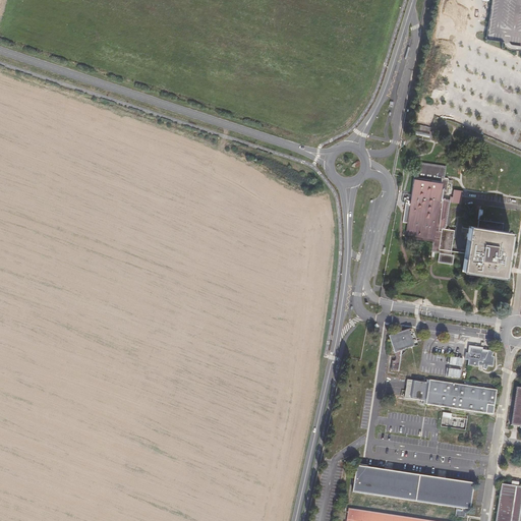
[(439,263),(453,264),(454,254),(452,254),(454,230),(447,229),(449,203),(462,204),(463,190),(452,189),(453,179),(445,178),(446,165),(415,163),(412,206),(405,206),(404,222),(407,223),(406,238),(432,240),(431,251),(440,252),(439,263)]
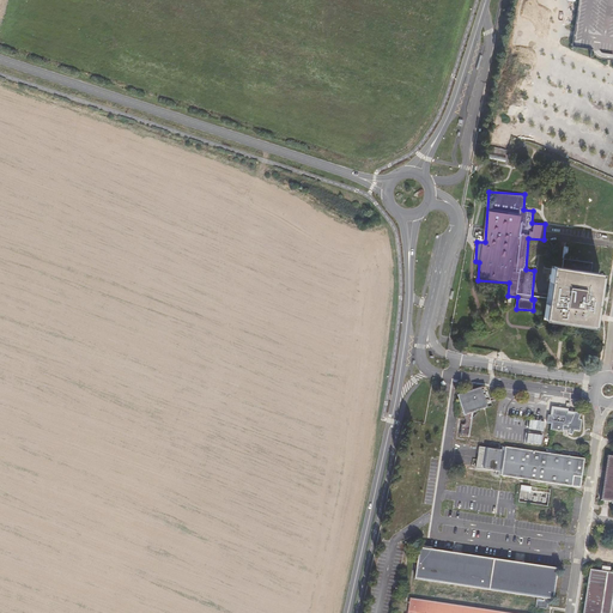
[(544,320),(594,327),(601,272),(551,265),(544,320)]
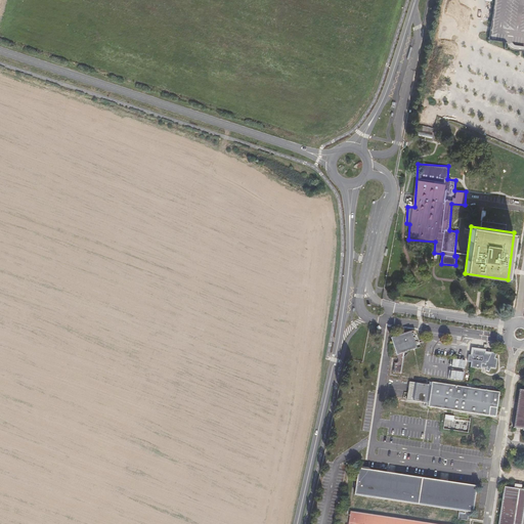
[(391,337),(396,354),(421,347),(416,330),(391,337)]
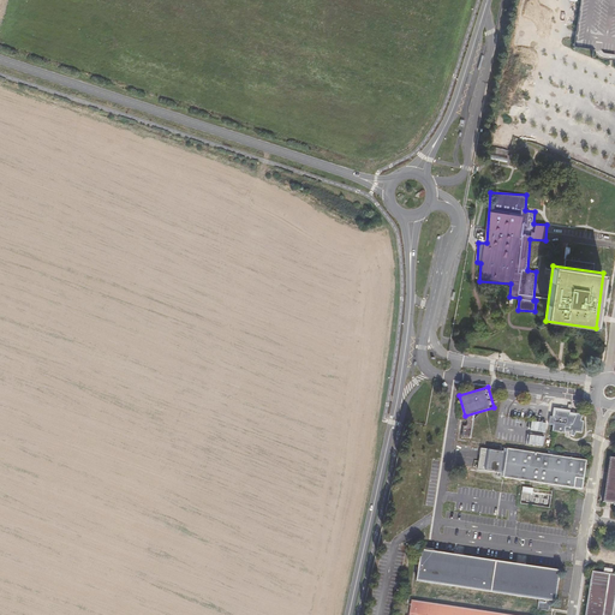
[(553,424),(553,431),(575,434),(575,431),(583,433),(584,421),(581,421),(583,412),(551,408),(550,424),(553,424)]
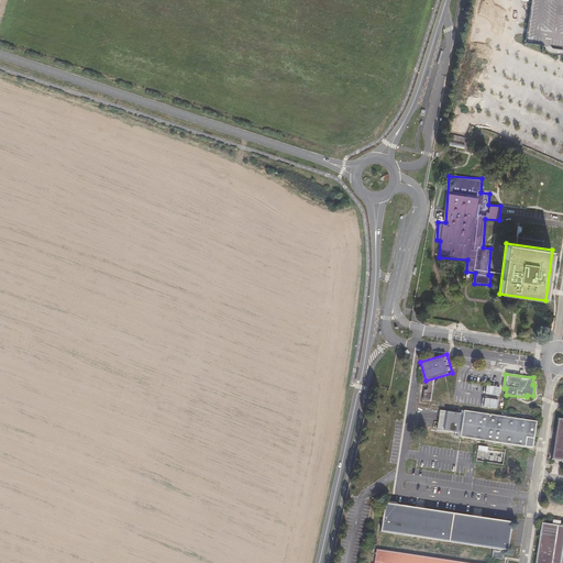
[(462,412),(440,410),(438,430),(455,432),(455,437),(533,446),(537,420),(462,410),(462,412)]
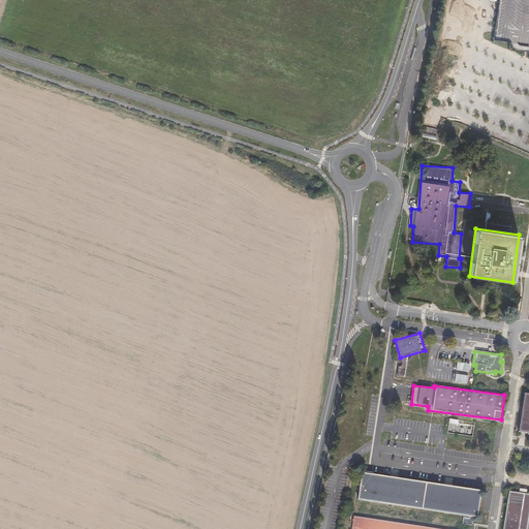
[(362,473),(359,500),(477,516),(480,489),(362,473)]
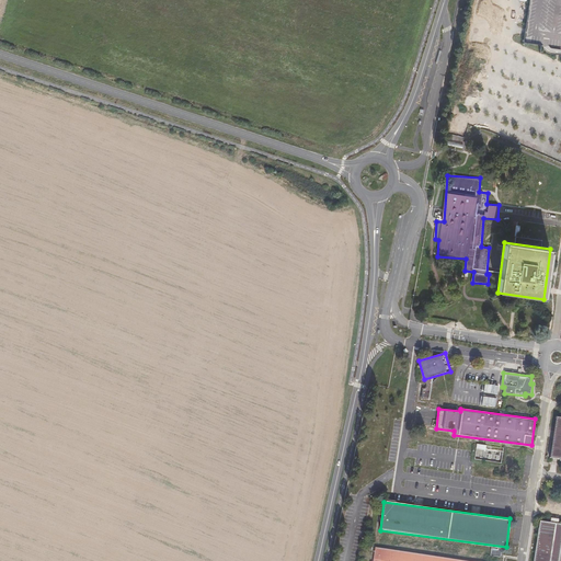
[(560,523),(539,521),(534,560),(559,560),(560,545),(560,523)]
